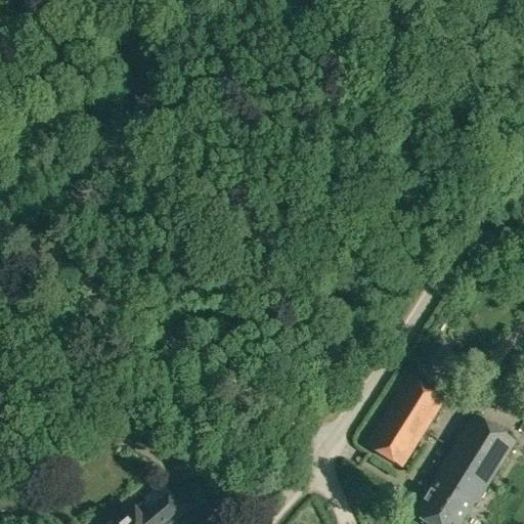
[(523,217),(513,235),(523,242),(523,217)]
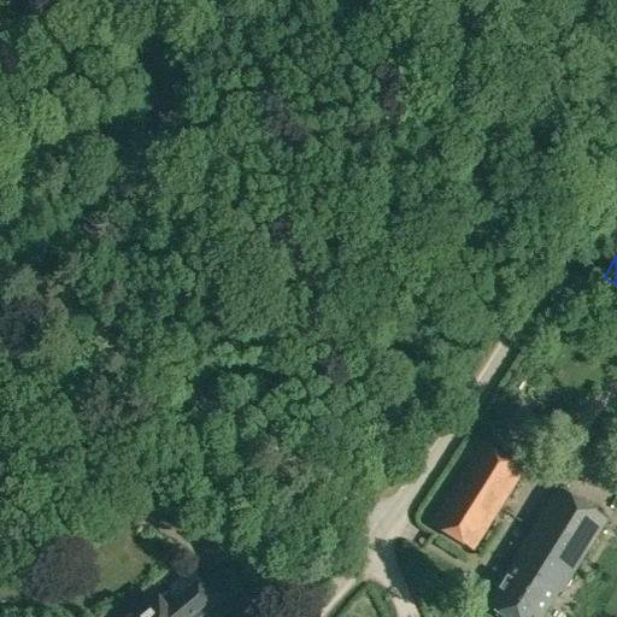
[(429,526),(474,552),(522,472),(479,447),(429,526)]
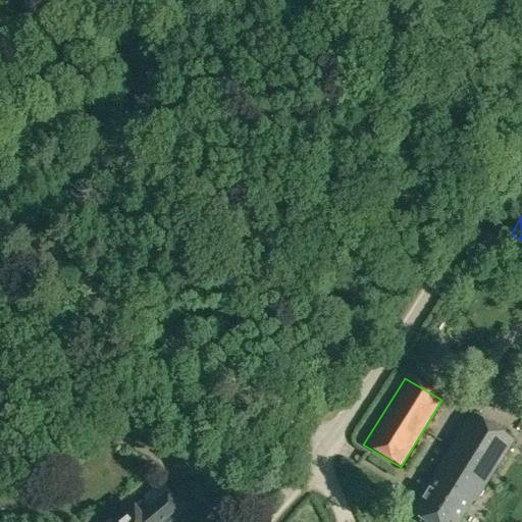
[(412,516),(421,521),(457,521),(470,501),(474,503),(512,440),(470,415),(432,477),(435,479),(412,516)]
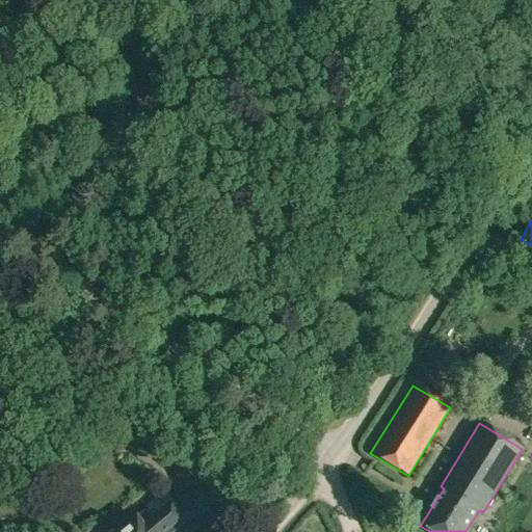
[(164,531),(181,519),(169,506),(151,522),(142,512),(117,531),(164,531)]
